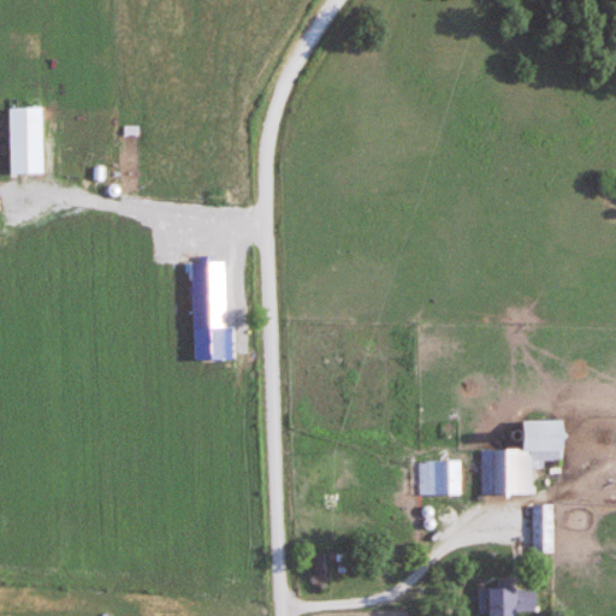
[(483,450),(483,495),(533,495),(533,461),(562,461),(562,420),(521,421),(521,449),(483,450)]
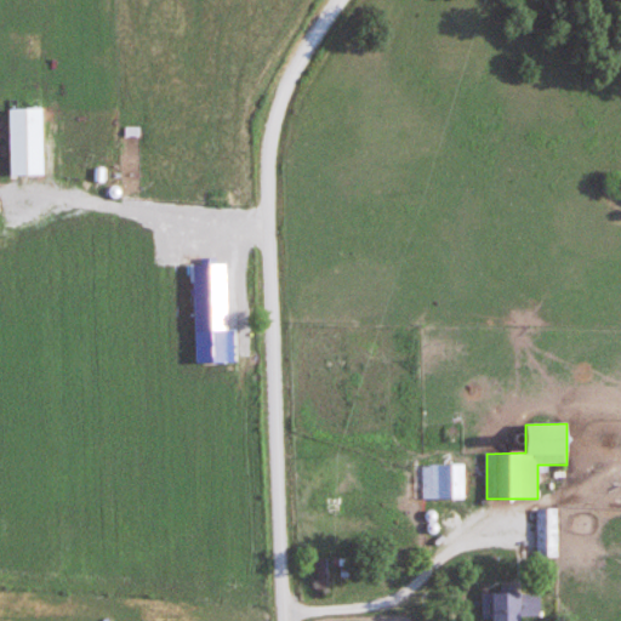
[(423,465),(423,499),(463,499),(463,465),(423,465)]
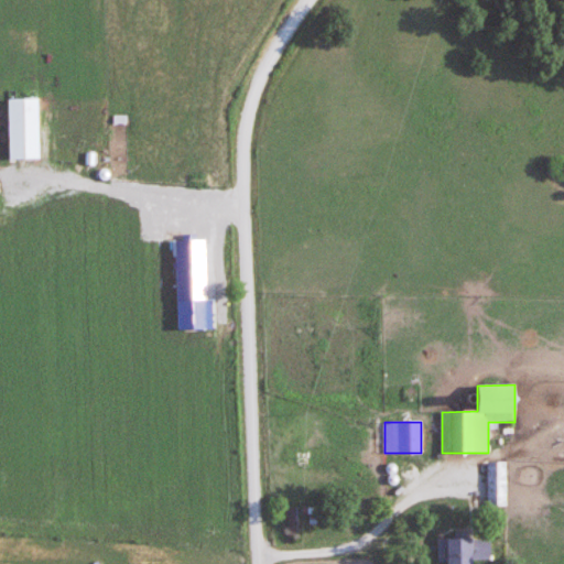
[(488,506),(508,506),(508,463),(488,463),(488,506)]
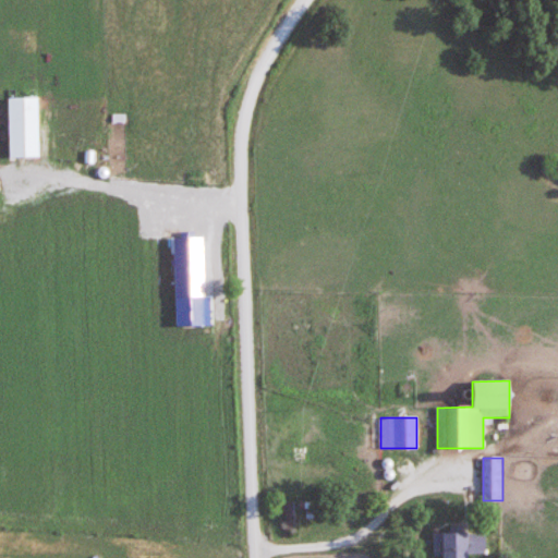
[(294,502),(284,502),(284,531),(294,531),(294,502)]
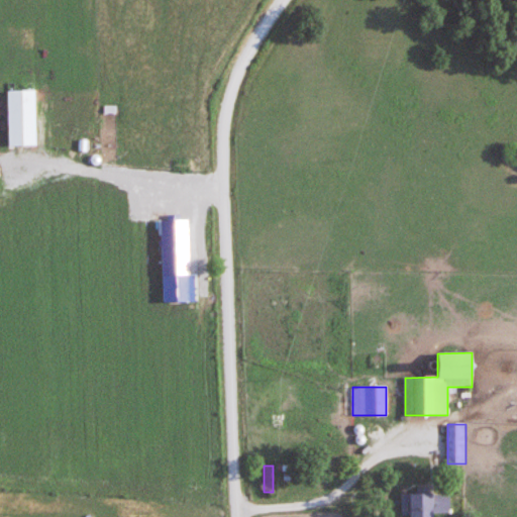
[(408,516),(432,516),(433,512),(450,512),(450,493),(402,493),(402,514),(408,514),(408,516)]
